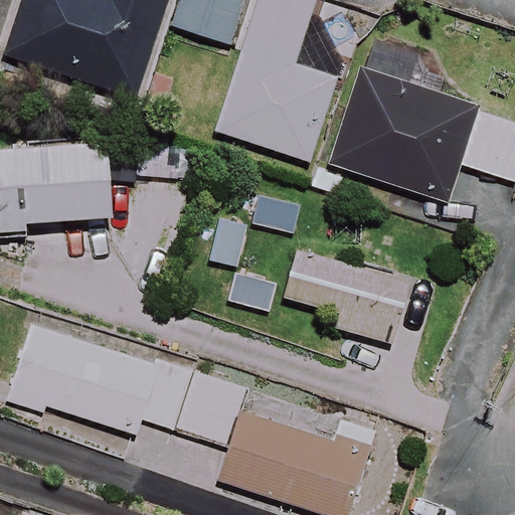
[(134,97),(165,0),(21,0),(3,53),(134,97)]
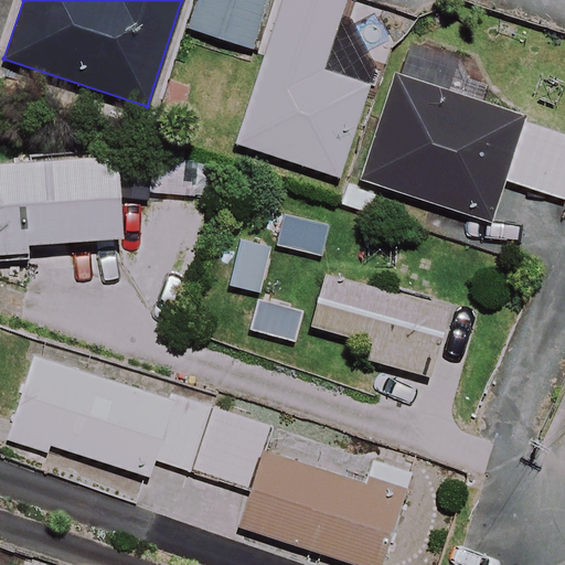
[(268,0),(196,0),(187,28),(249,52),(268,0)]
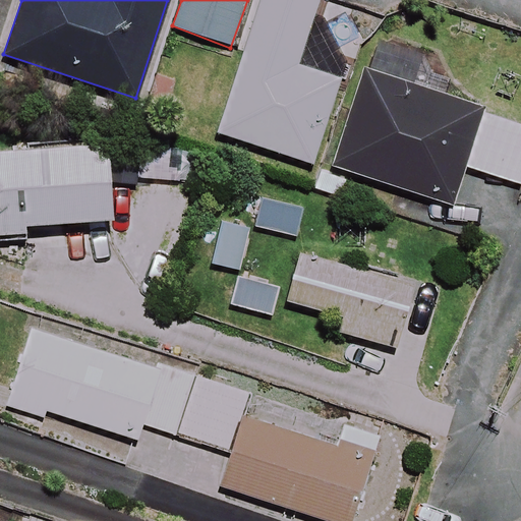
[(317,0),(261,0),(218,133),(310,164),(339,78),(297,65),(317,0)]
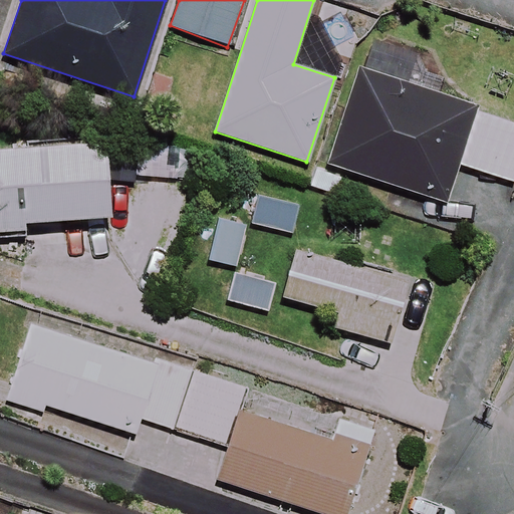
[(327,164),(444,203),(457,166),(513,185),(513,184),(513,119),(358,68),(327,164)]
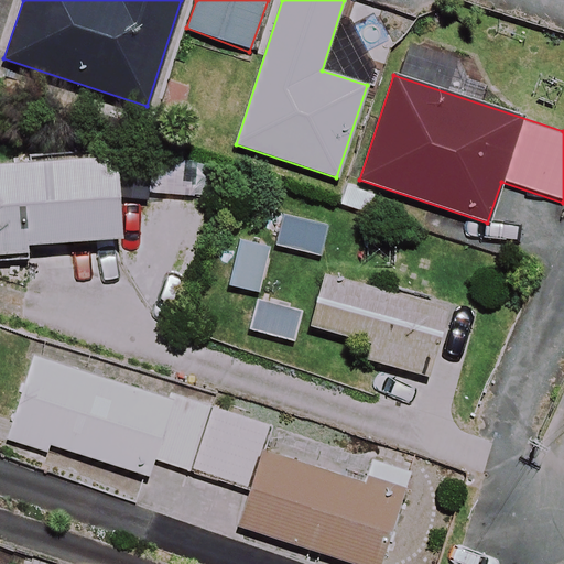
[(121,239),(116,158),(0,164),(0,255),(28,253),(28,246),(121,239)]
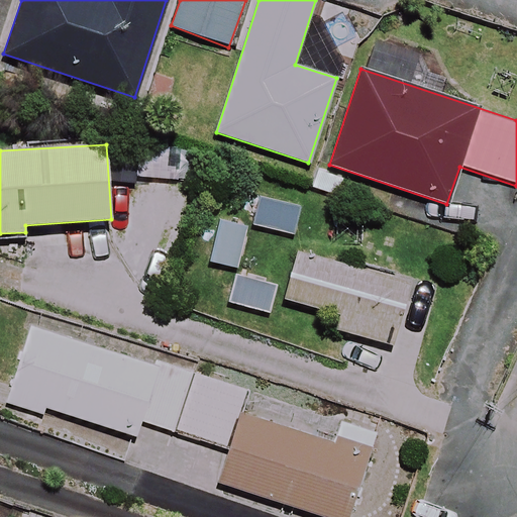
[(408,285),(297,252),(284,299),(336,314),(332,328),(391,345),(408,285)]
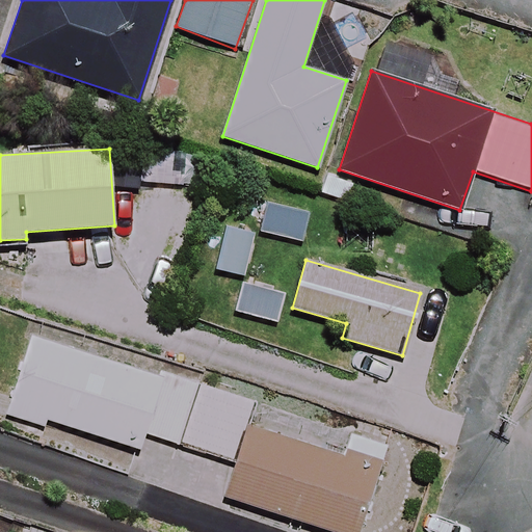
[(45,431),(48,421),(138,449),(142,434),(161,375),(30,335),(4,420),(45,431)]
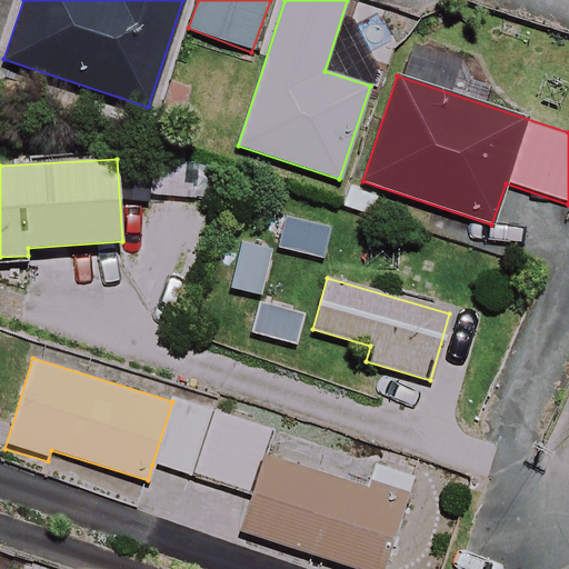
[(268,448),(272,433),(270,431),(172,401),(152,465),(253,496),(268,448)]
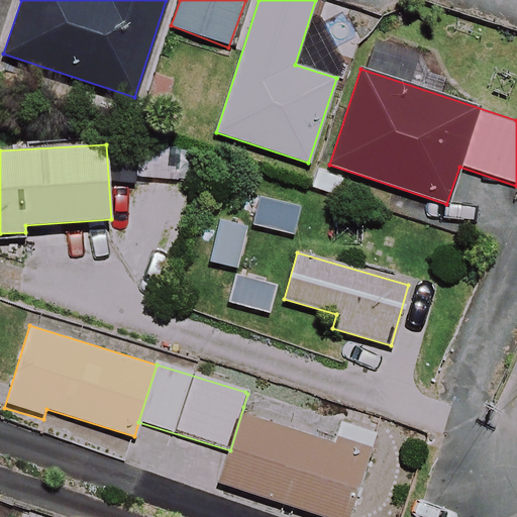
[(273,416),(243,407),(230,450),(220,485),(326,516),(348,516),(375,433),(337,422),(333,434),(273,416)]
